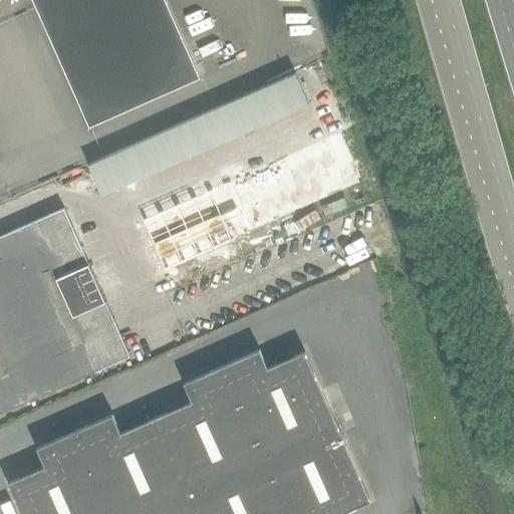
[(32,0),(89,126),(200,77),(165,0),(32,0)]
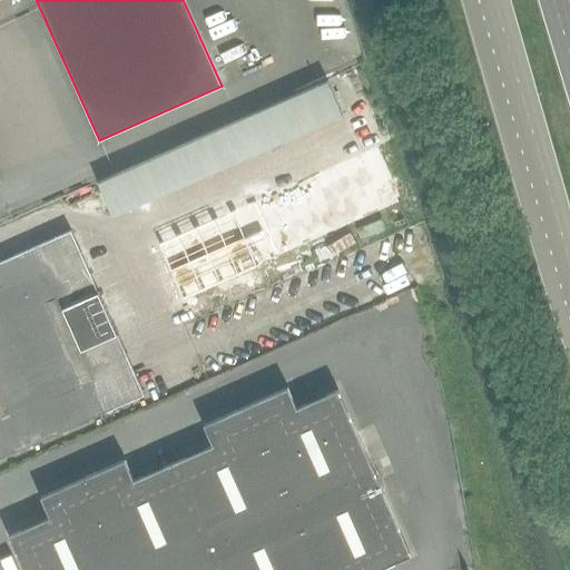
[(327,81),(306,90),(321,124),(343,114),(327,81)]
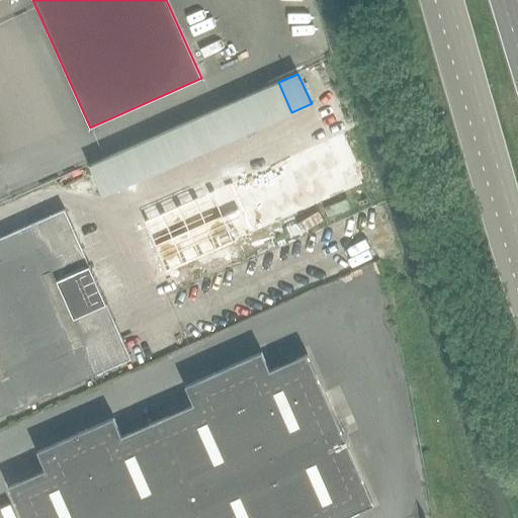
[(273,120),(291,112),(278,82),(260,90),(273,120)]
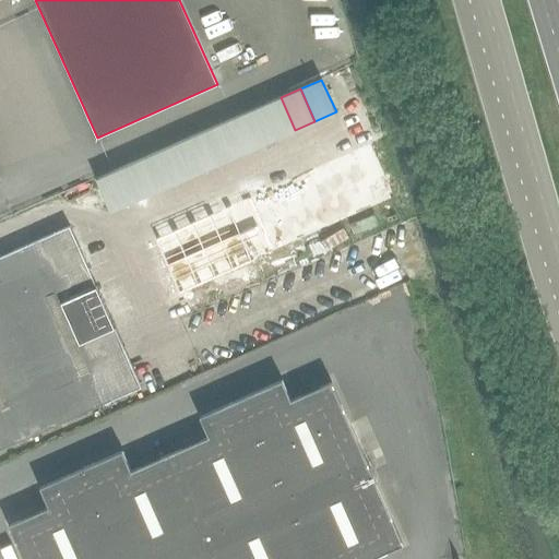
[(274,139),(295,130),(281,97),(260,107),(274,139)]
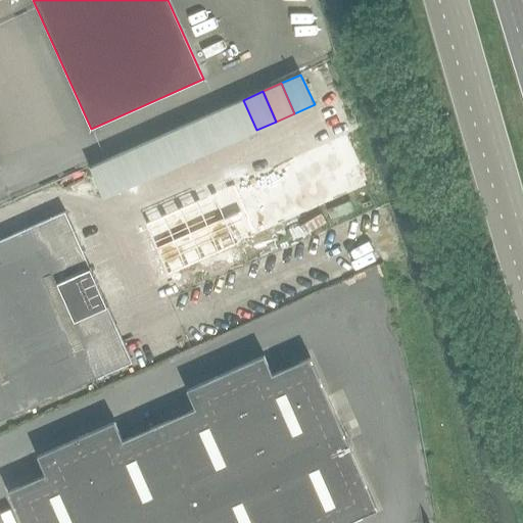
[(237,139),(256,130),(243,100),(224,108),(237,139)]
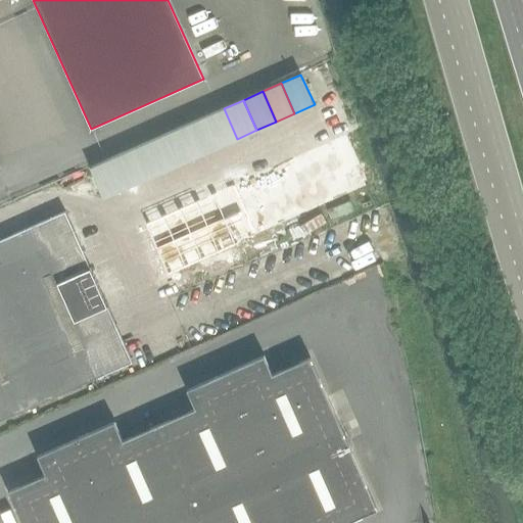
[(219,147),(237,139),(224,108),(205,116),(219,147)]
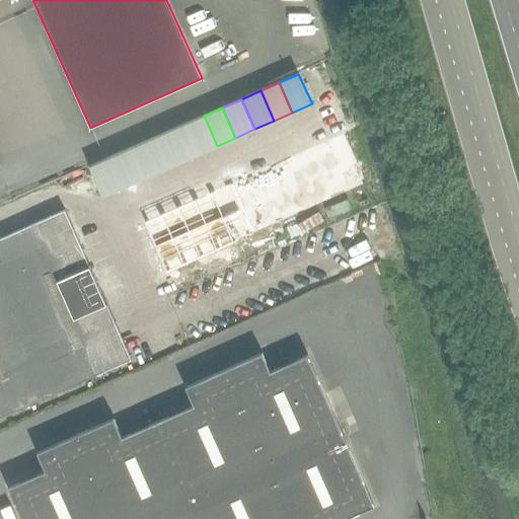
[(198,154),(217,146),(204,116),(184,124),(198,154)]
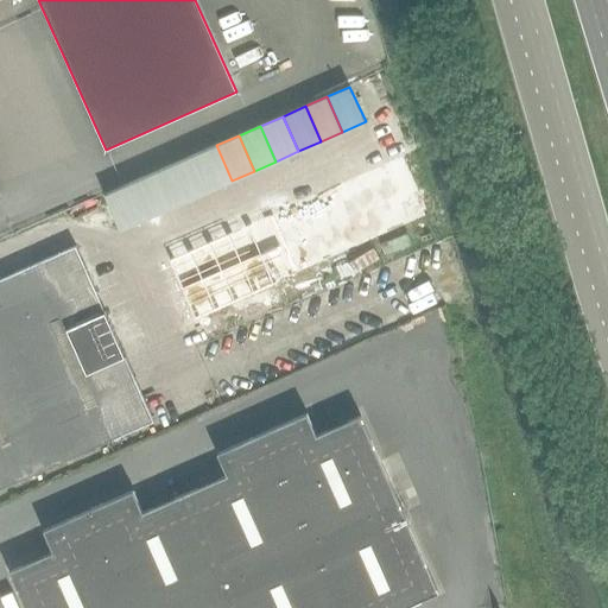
[(210,190),(232,181),(216,145),(194,156),(210,190)]
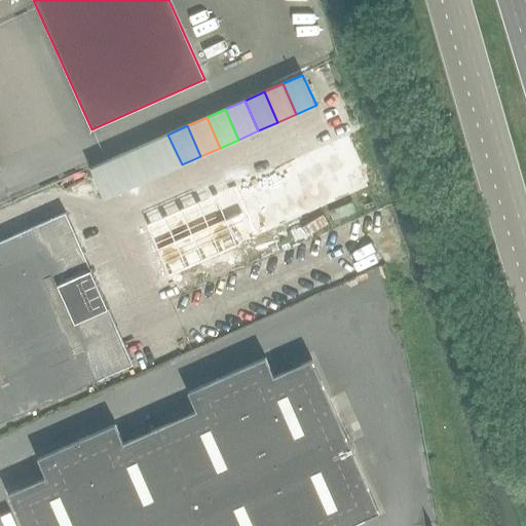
[(162,174),(182,164),(167,135),(149,143),(162,174)]
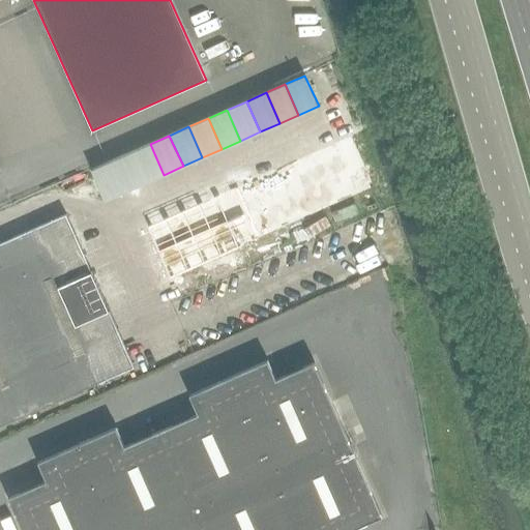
[(351,137),(334,144),(345,167),(346,170),(352,167),(362,163),(358,153),(351,137)]
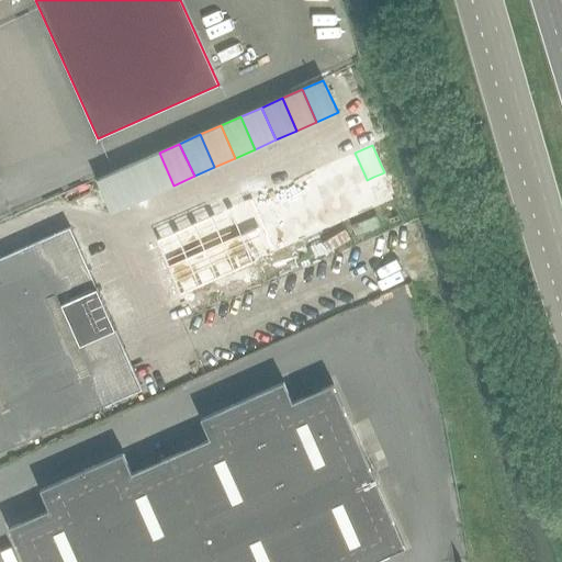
[(153,194),(173,186),(159,153),(138,161),(153,194)]
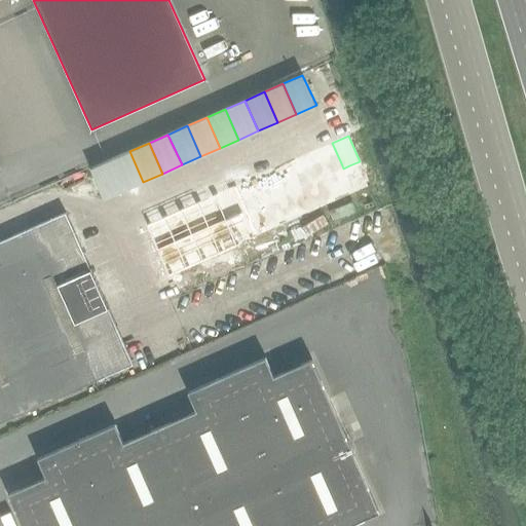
[(326,146),(315,150),(326,176),(343,168),(342,165),(332,143),(326,146)]
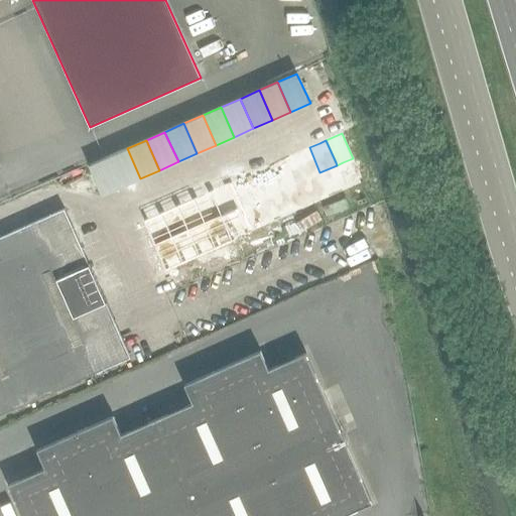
[(300,151),(292,155),(303,179),(319,172),(309,147),(300,151)]
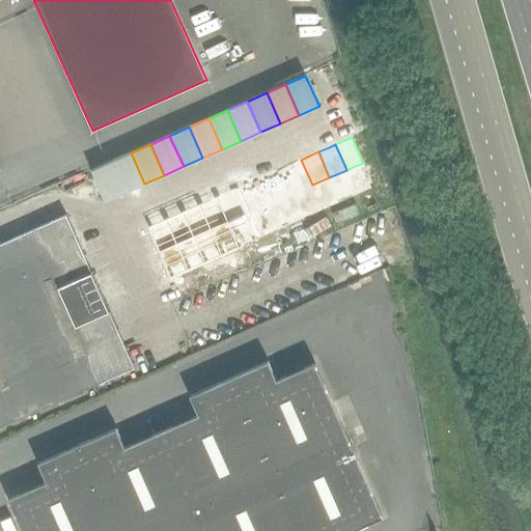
[(126,192),(144,184),(131,152),(111,161),(126,192)]
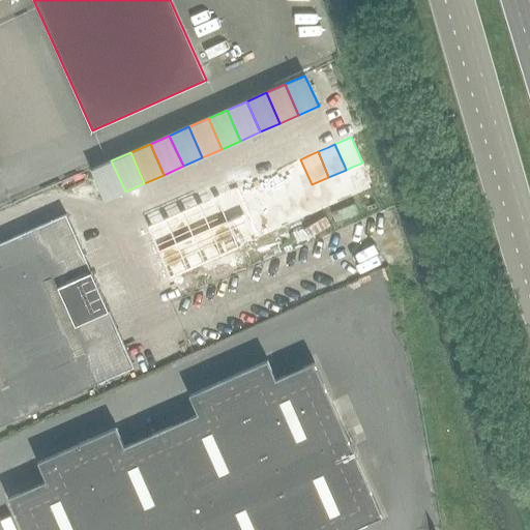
[(300,159),(284,167),(295,193),(312,184),(300,159)]
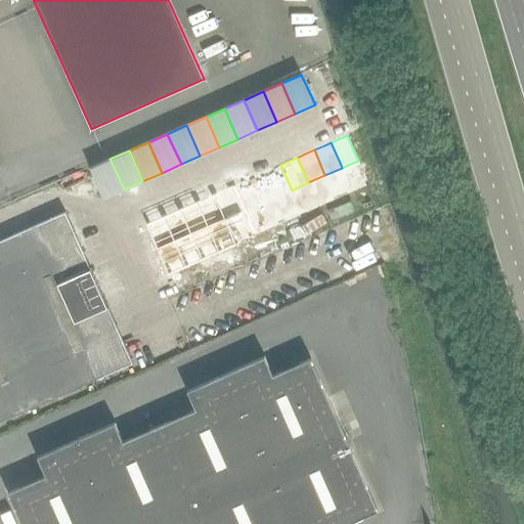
[(103,199),(124,189),(110,159),(90,168),(103,199)]
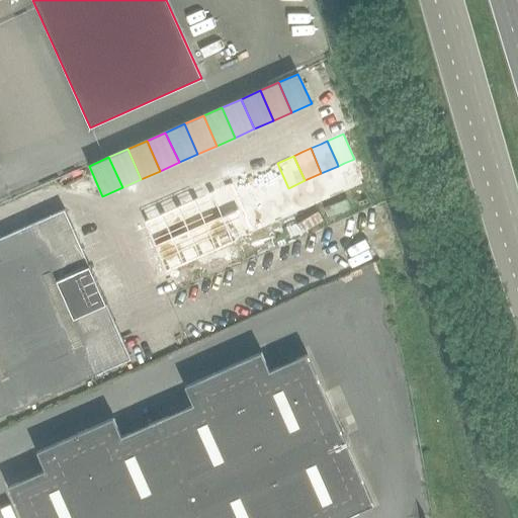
[(344,163),(338,166),(345,182),(349,191),(365,183),(354,159),(344,163)]
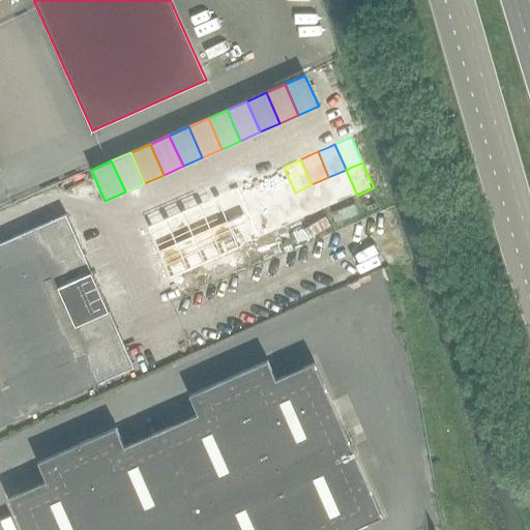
[(284,167),(266,174),(277,200),(295,193),(284,167)]
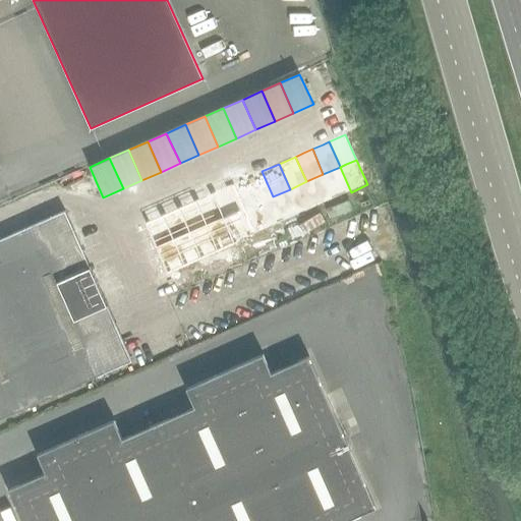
[(340,167),(323,174),(334,199),(351,192),(347,183),(340,167)]
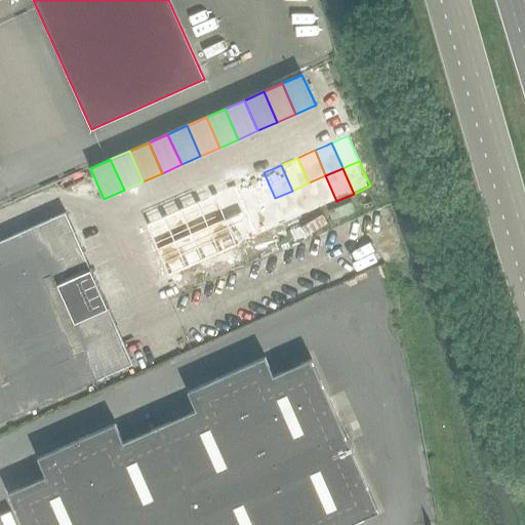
[(264,172),(247,179),(258,205),(275,198),(264,172)]
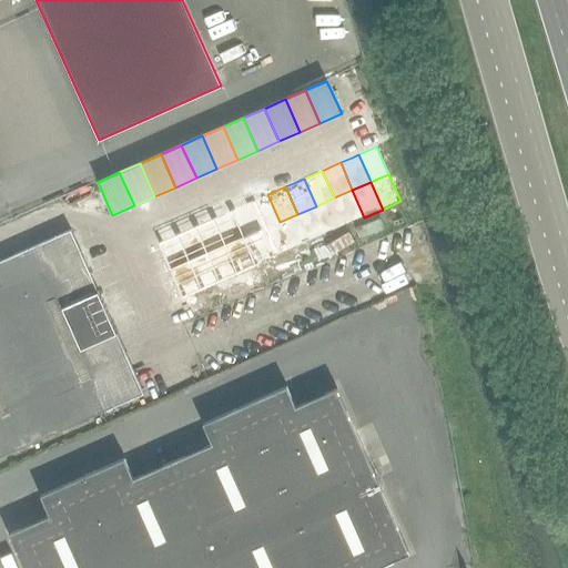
[(352,190),(334,198),(346,225),(364,217),(352,190)]
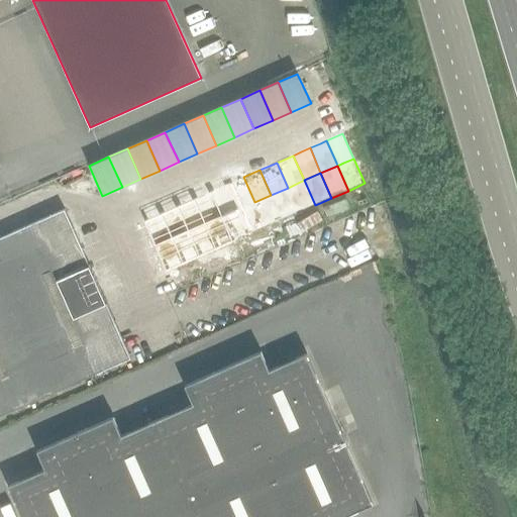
[(243,177),(227,185),(237,209),(254,202),(243,177)]
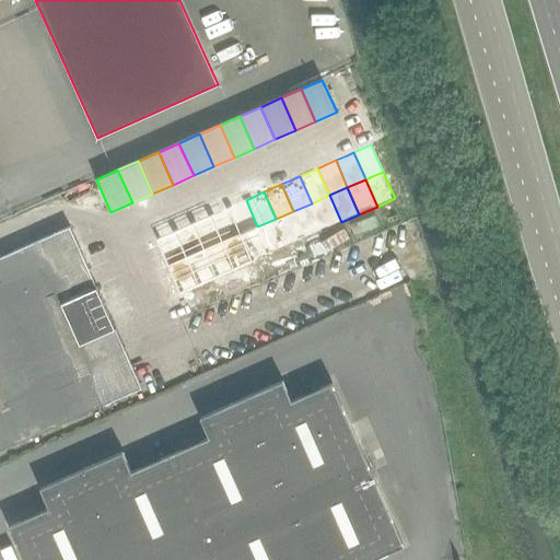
[(329,195),(312,203),(323,230),(341,222),(329,195)]
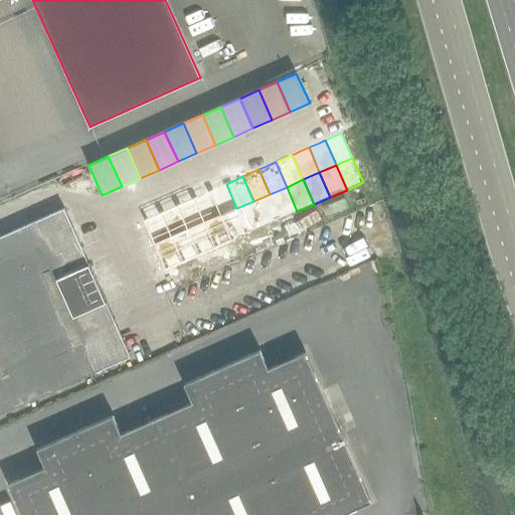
[(226,184),(209,191),(220,216),(236,208),(226,184)]
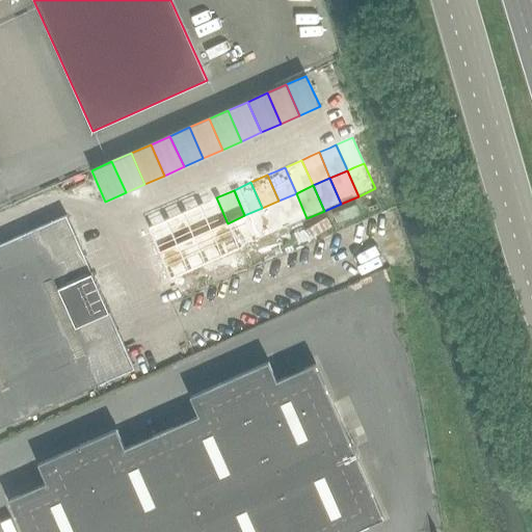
[(296,193),(278,201),(290,227),(307,218),(296,193)]
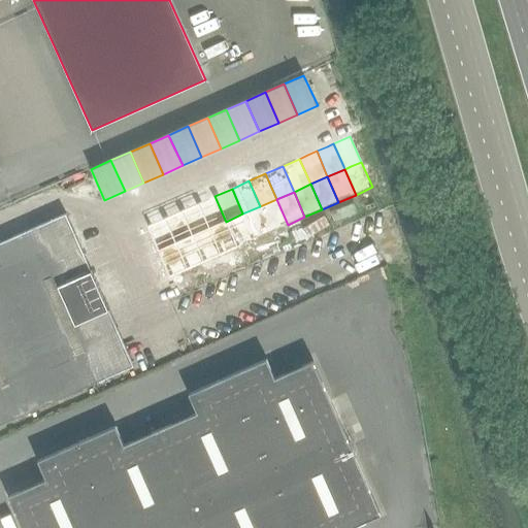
[(215,196),(198,203),(209,229),(226,222),(215,196)]
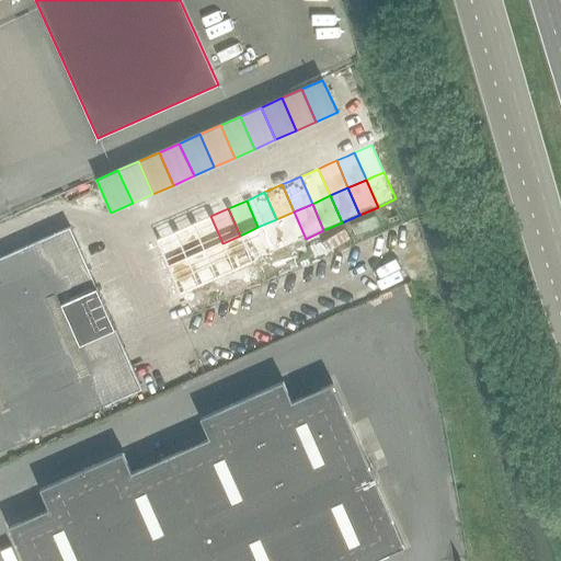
[(294,212),(276,219),(288,247),(306,239),(294,212)]
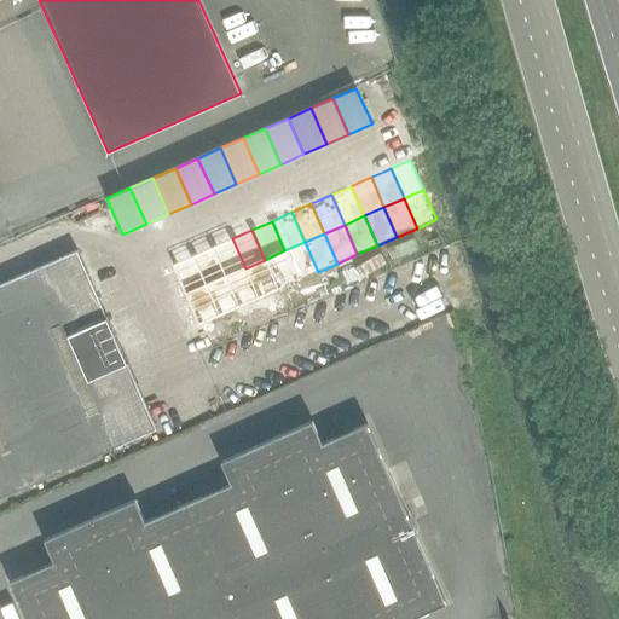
[(232,238),(213,247),(225,277),(246,268),(232,238)]
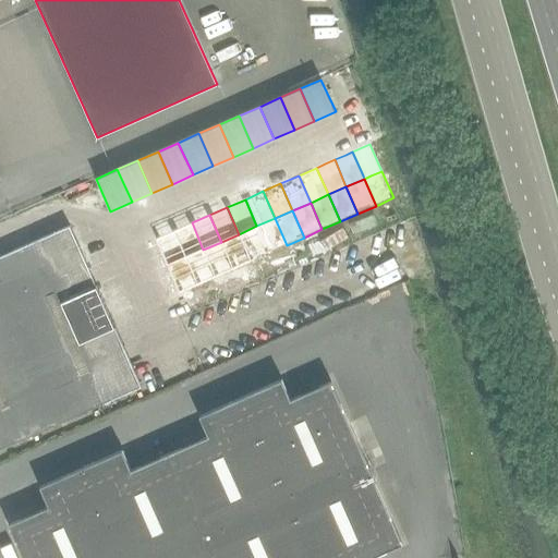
[(275,218),(256,226),(268,253),(287,245),(275,218)]
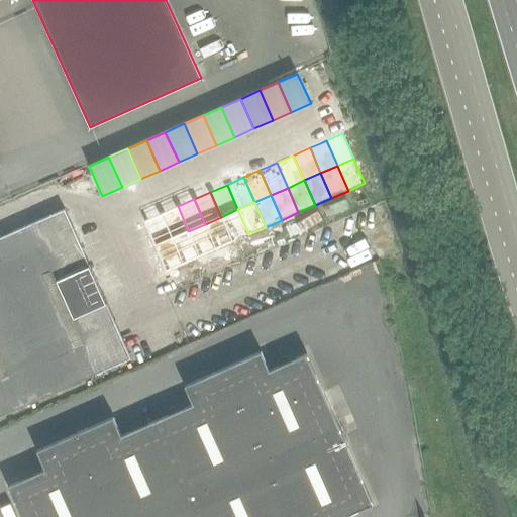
[(178,206),(161,214),(172,238),(188,231),(178,206)]
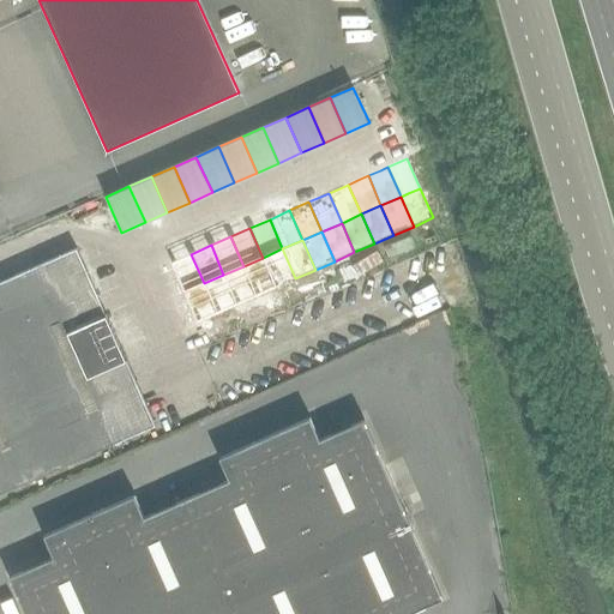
[(0,282),(0,493),(155,426),(134,381),(76,248),(0,282)]
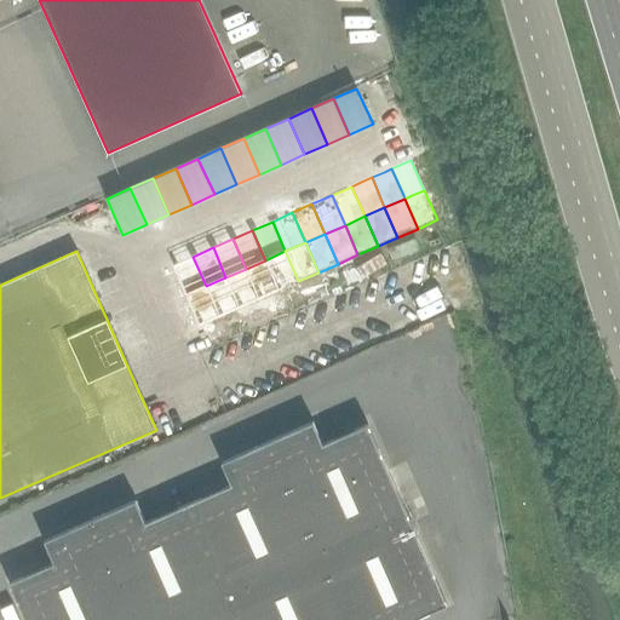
[(285,251),(265,260),(279,290),(298,281),(285,251)]
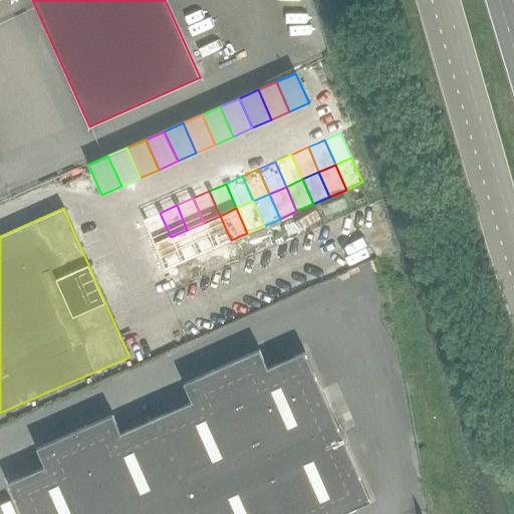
[(160,213),(144,220),(155,245),(171,237),(160,213)]
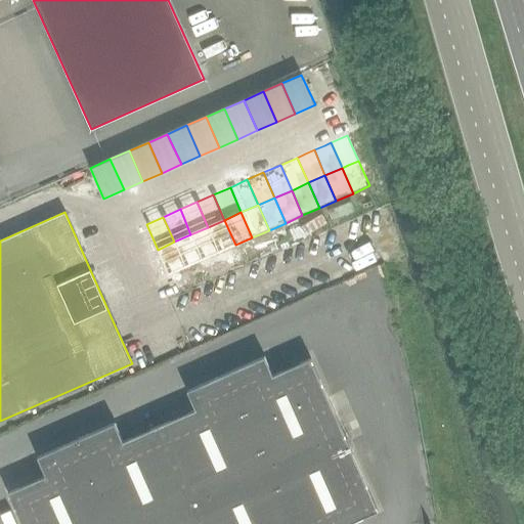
[(224,220),(208,227),(219,253),(235,245),(224,220)]
